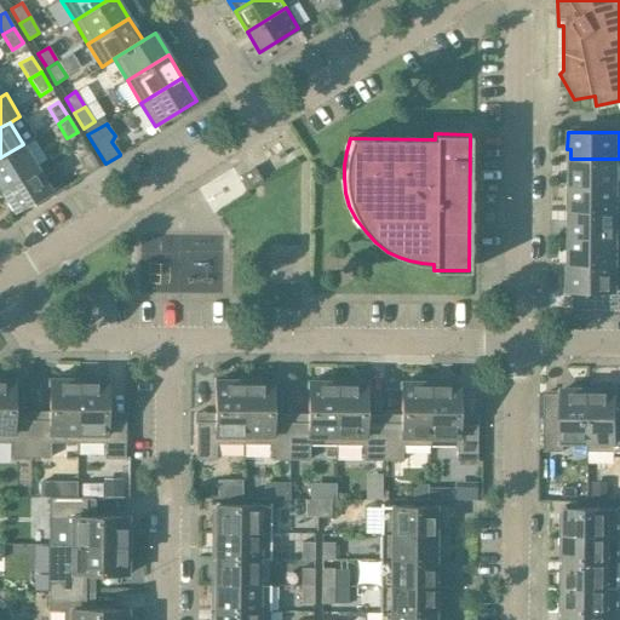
[(0,158),(0,188),(0,189),(36,167),(36,166),(23,144),(0,158)]
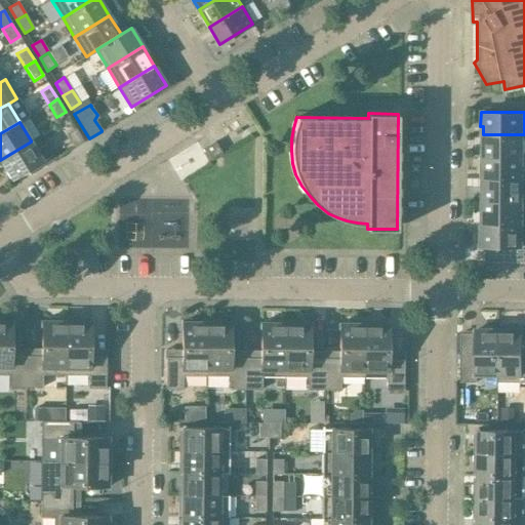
[(68,134),(75,148),(84,142),(76,129),(68,134)]
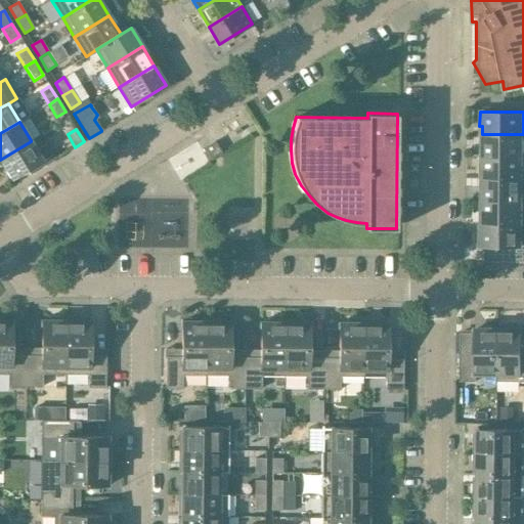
[(523,134),(482,134),(482,157),(523,157),(523,134)]
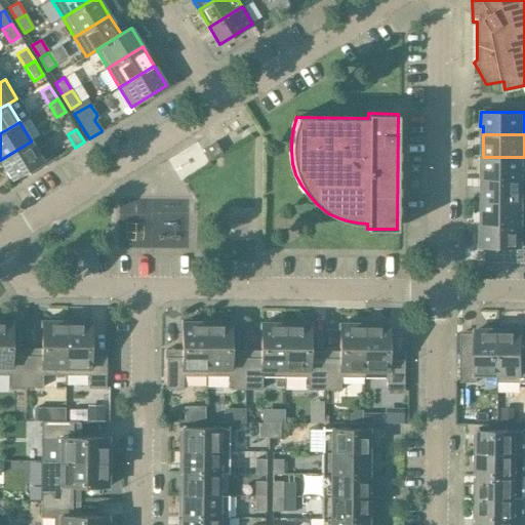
[(214,139),(203,147),(210,158),(221,152),(214,139)]
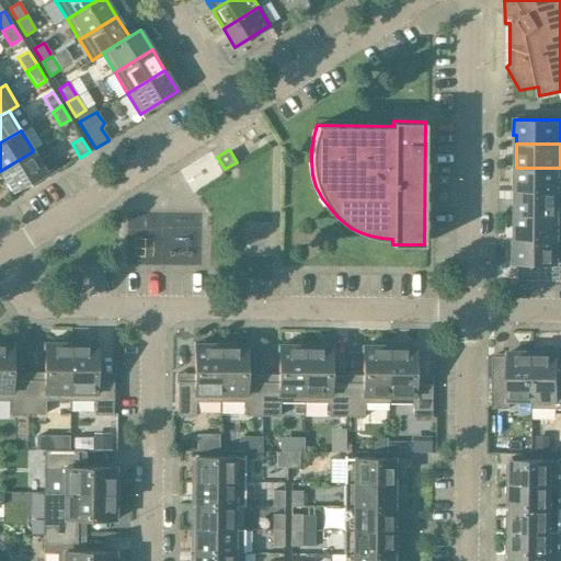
[(33,151),(0,171),(13,192),(29,182),(32,186),(56,172),(56,171),(58,170),(49,156),(39,161),(33,150),(33,151)]
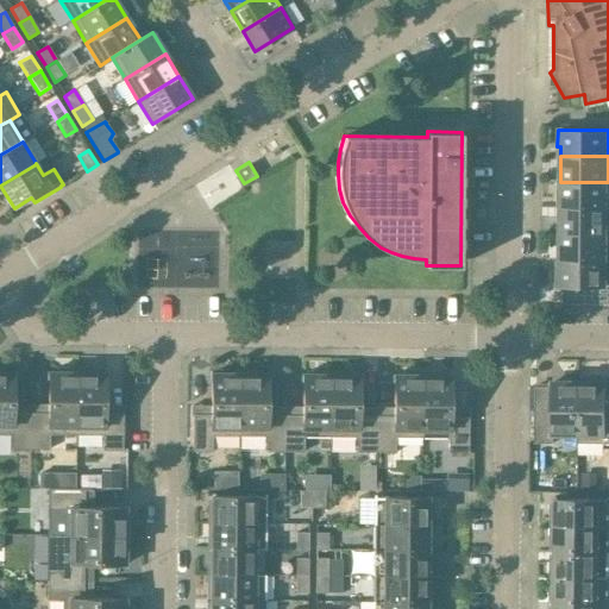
[(608,182),(560,182),(559,208),(608,207),(608,182)]
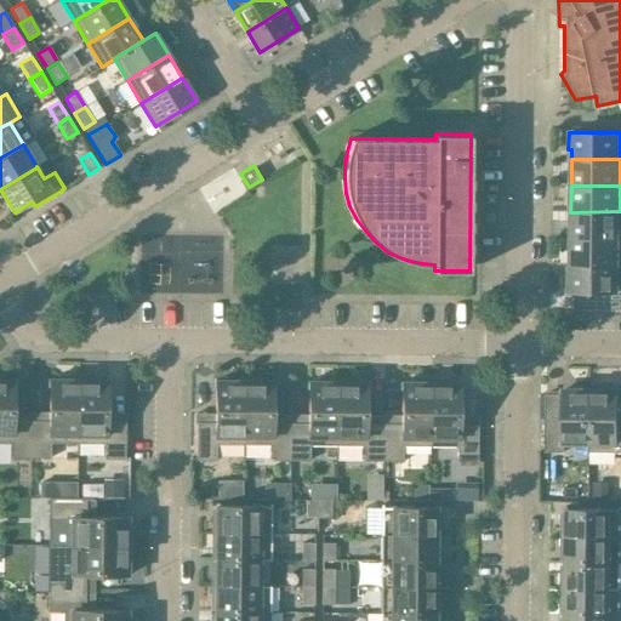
[(620,211),(570,212),(570,238),(620,238),(620,211)]
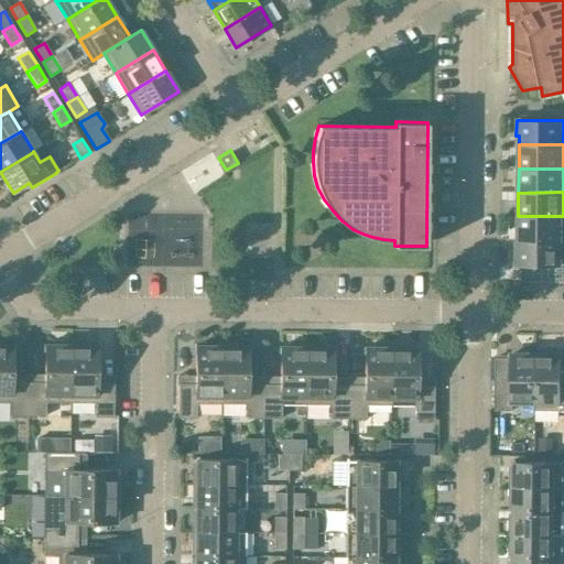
[(563,216),(518,216),(518,240),(563,240),(563,216)]
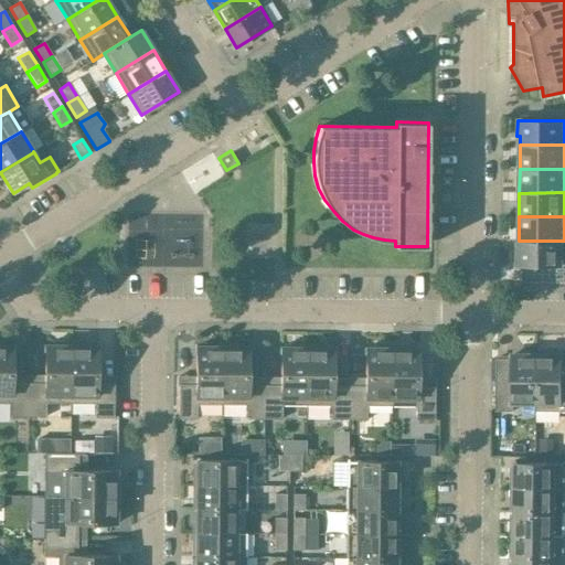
[(564,241),(519,241),(519,249),(516,249),(516,265),(525,265),(525,281),(564,281),(564,241)]
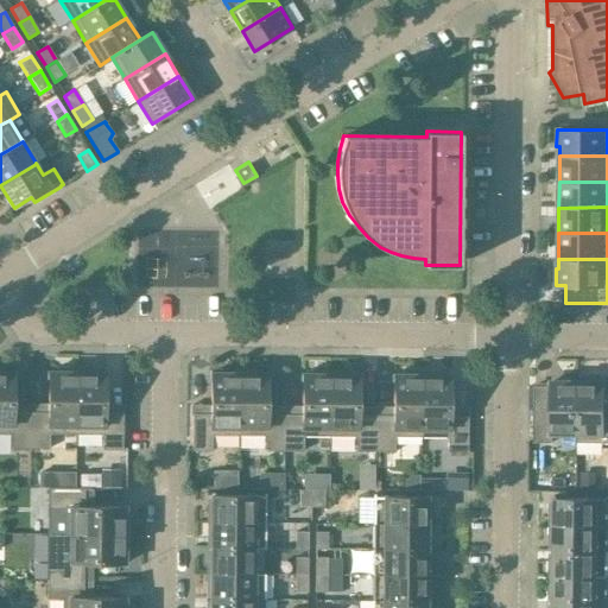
[(11,448),(30,449),(31,412),(13,412),(13,373),(14,373),(14,372),(4,372),(4,368),(0,368),(0,432),(11,434),(11,448)]
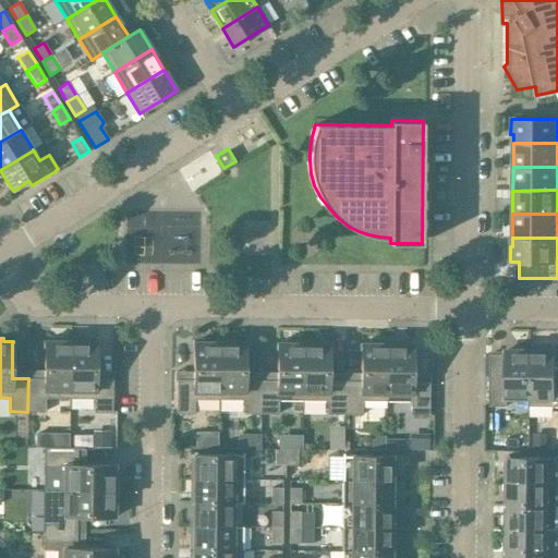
[(46,398),(70,398),(70,339),(53,339),(53,341),(44,341),(44,343),(45,343),(44,378),(28,378),(27,412),(46,412),(46,398)]
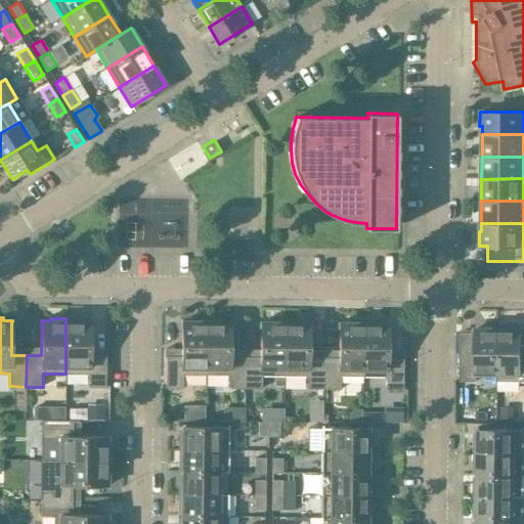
[(66,318),(66,374),(88,375),(88,387),(105,387),(105,356),(90,355),(90,322),(91,322),(91,321),(82,321),(82,318),(66,318)]
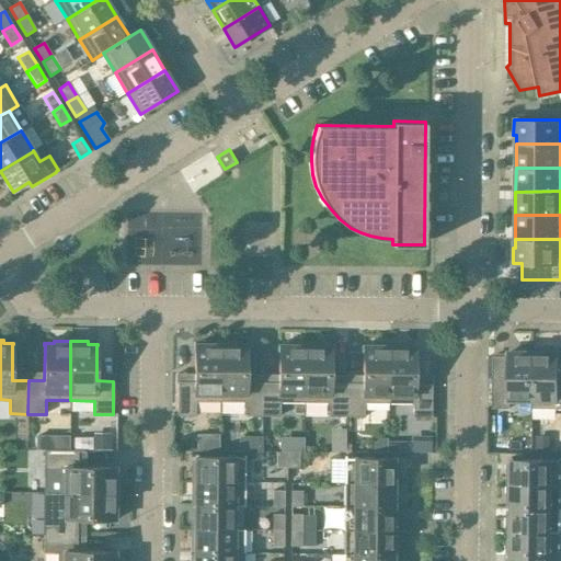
[(195,402),(220,402),(220,342),(204,342),(204,345),(193,345),(193,346),(195,346),(194,382),(178,381),(178,415),(195,415),(195,402)]
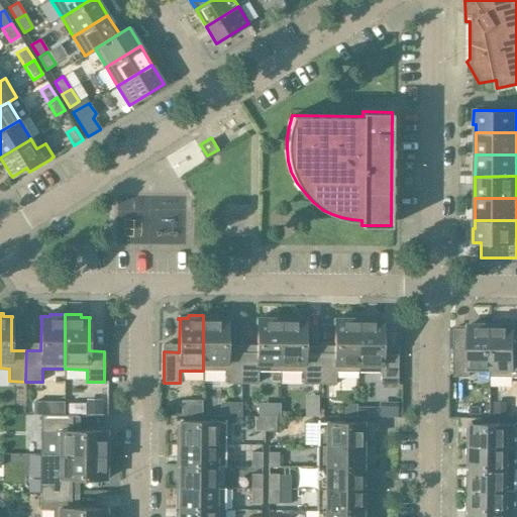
[(225,383),(241,383),(242,352),(226,352),(227,319),(228,319),(228,318),(218,318),(218,315),(203,315),(203,371),(225,371),(225,383)]
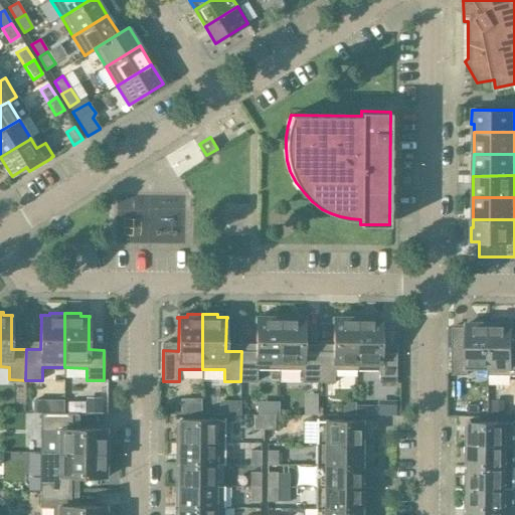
[(256,369),(280,369),(280,315),(264,314),(264,317),(254,317),(254,318),(255,318),(255,351),(241,351),(240,381),(256,382),(256,369)]
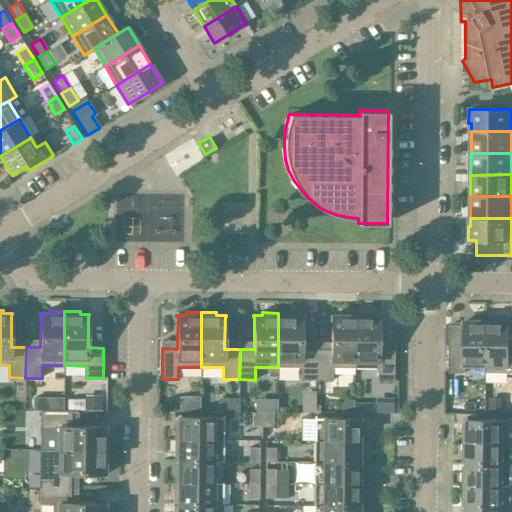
[(300,380),(316,380),(316,349),(301,349),(302,317),(303,317),(303,315),(293,315),(293,313),(278,313),(278,367),(300,367),(300,380)]
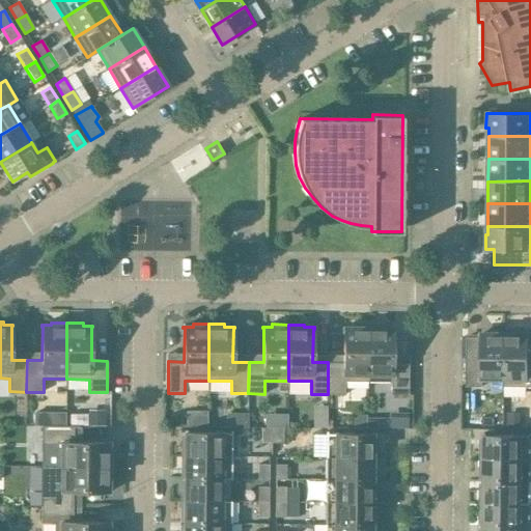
[(344,382),(367,382),(368,325),(352,325),(352,328),(342,328),(342,329),(343,329),(343,363),(328,362),(328,394),(344,394),(344,382)]
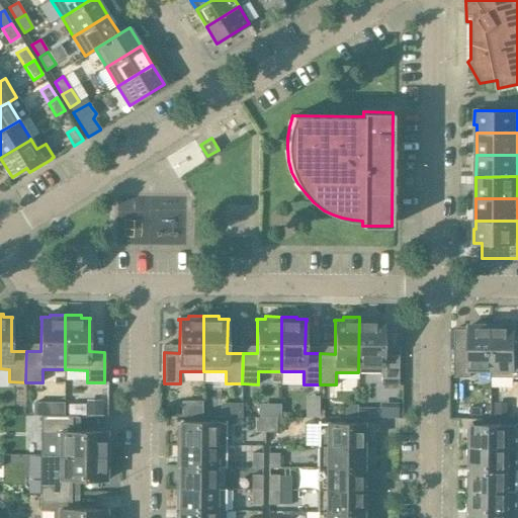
[(359,317),(358,372),(380,372),(380,385),(398,385),(399,354),(382,354),(382,321),(384,321),(384,320),(374,320),(374,317),(359,317)]
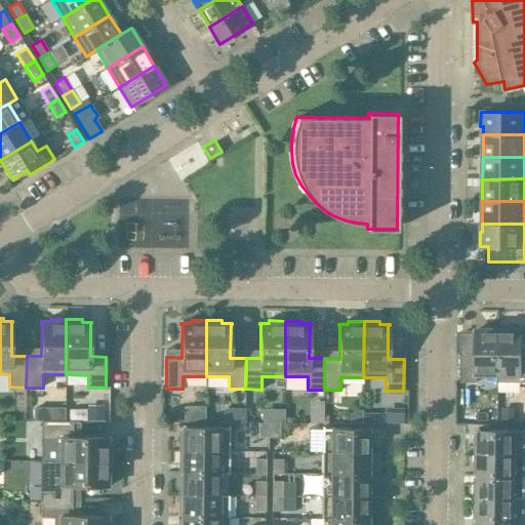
[(497,382),(498,382),(498,327),(486,327),(486,329),(476,329),(476,333),(461,333),(460,381),(477,382),(477,374),(497,374),(497,382)]
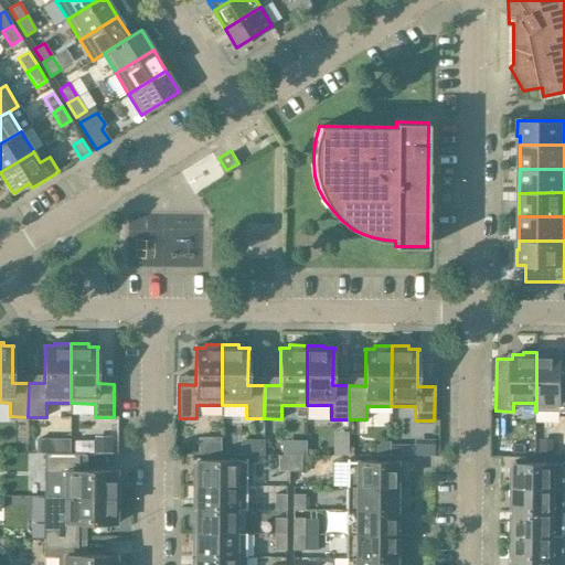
[(536,352),(536,412),(564,411),(564,359),(562,359),(562,354),(556,354),(550,354),(550,352),(536,352)]
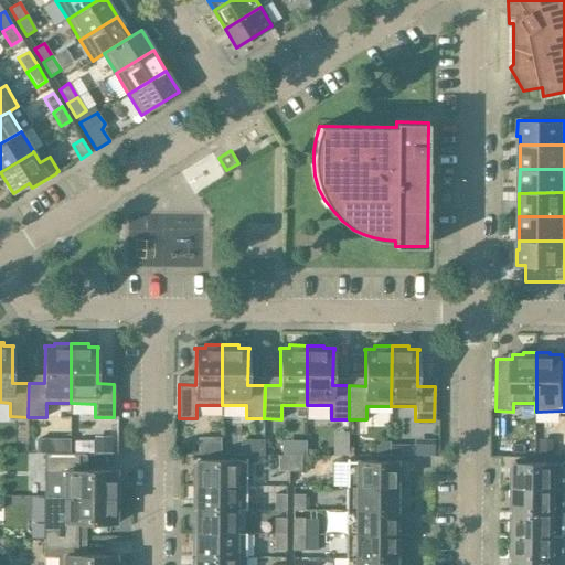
[(332,430),(332,455),(348,455),(348,430),(332,430)]
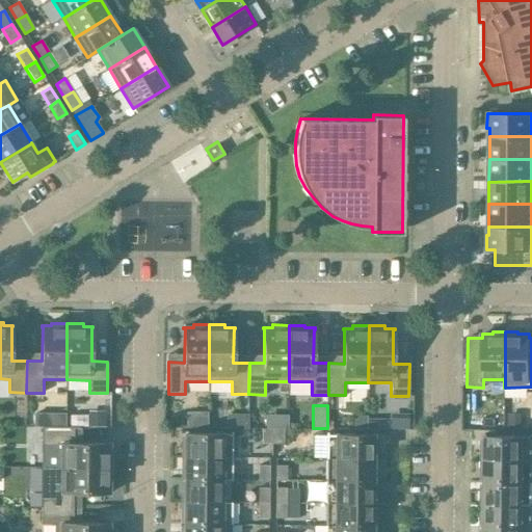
[(105,411),(88,411),(88,427),(105,427),(105,411)]
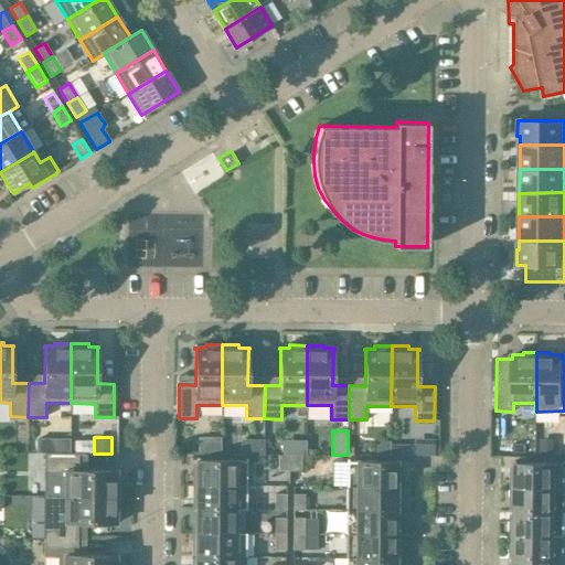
[(221,437),(198,437),(198,451),(221,451),(221,437)]
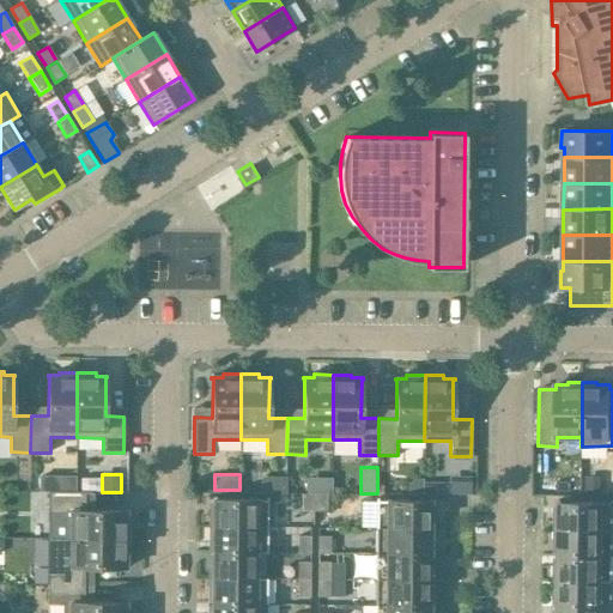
[(431,481),(431,495),(471,495),(471,475),(449,475),(449,481),(431,481)]
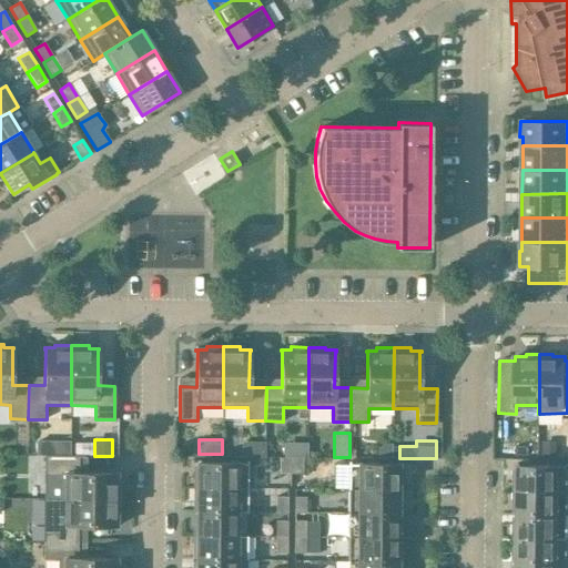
[(265,442),(242,442),(242,457),(265,457),(265,442)]
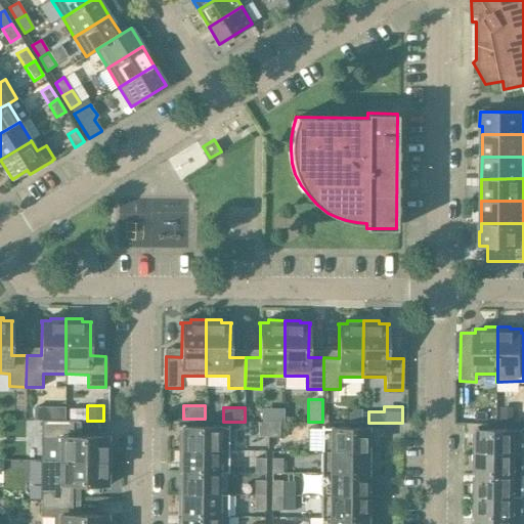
[(284,407),(261,407),(261,423),(268,423),(279,423),(284,423),(284,407)]
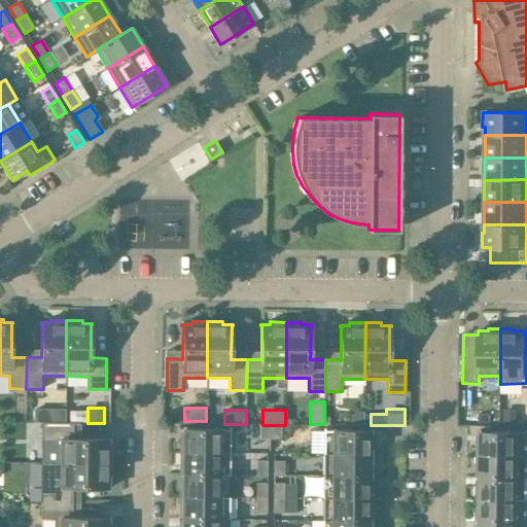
[(502,410),(502,424),(517,425),(518,410),(502,410)]
